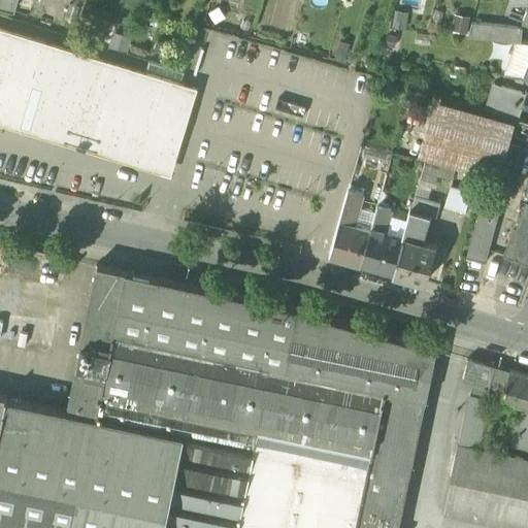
[(0,0),(0,4),(13,9),(15,0),(0,0)]
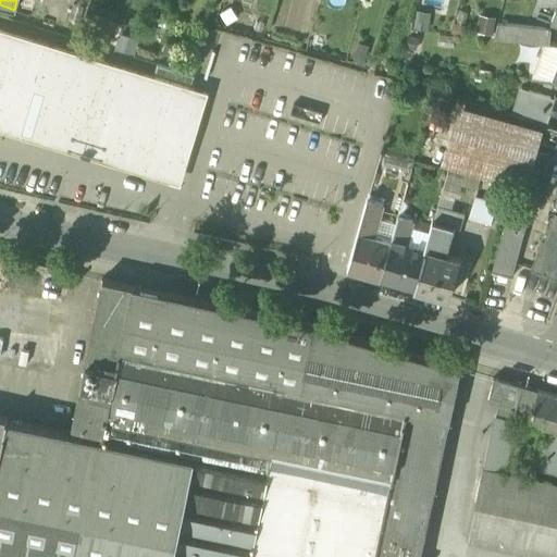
[(431,11),(416,10),(413,29),(429,31),(431,11)]
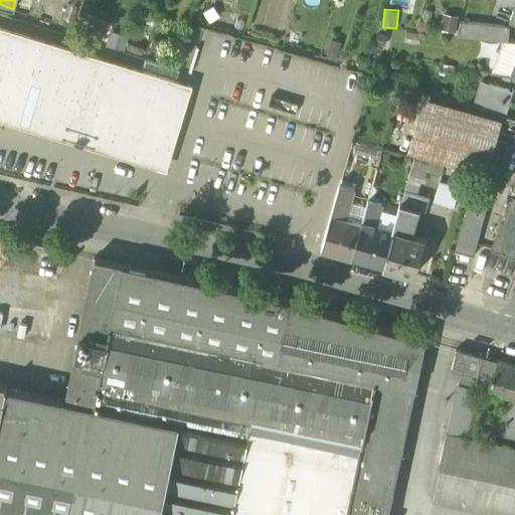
[(440,30),(458,32),(460,15),(442,13),(440,30)]
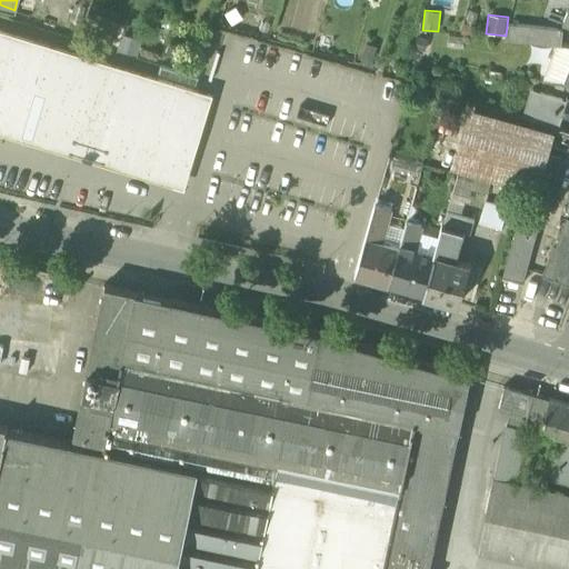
[(505,39),(560,45),(562,29),(509,23),(506,36),(505,39)]
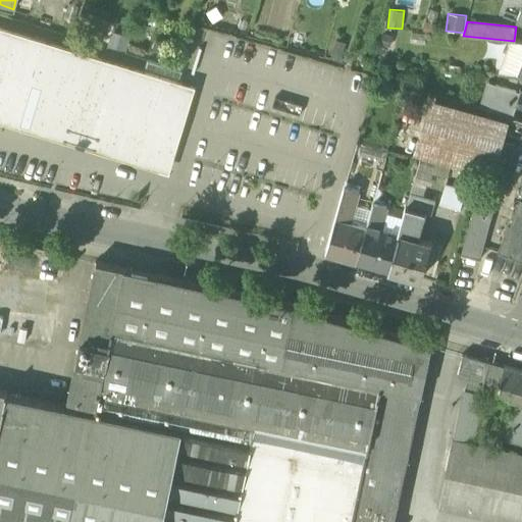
[(0,118),(46,134),(47,133),(65,139),(68,129),(72,117),(101,126),(100,131),(105,141),(128,148),(139,143),(144,153),(164,159),(173,154),(175,149),(176,149),(195,88),(0,28),(0,118)]
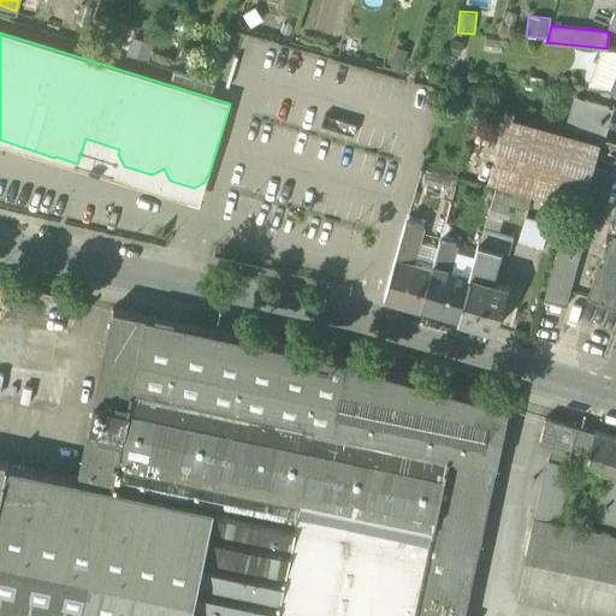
[(503,40),(485,37),(484,51),(502,53),(503,40)]
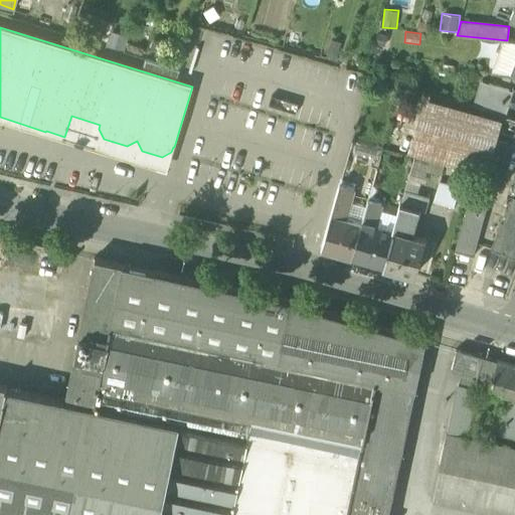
[(491,71),(509,74),(514,60),(514,45),(503,41),(491,71)]
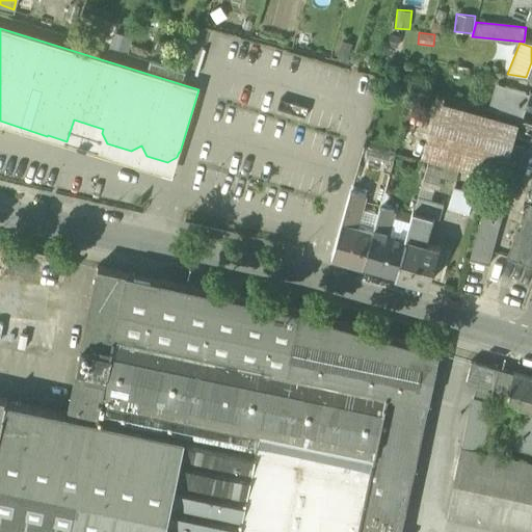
[(497,112),(505,85),(496,83),(487,109),(497,112)]
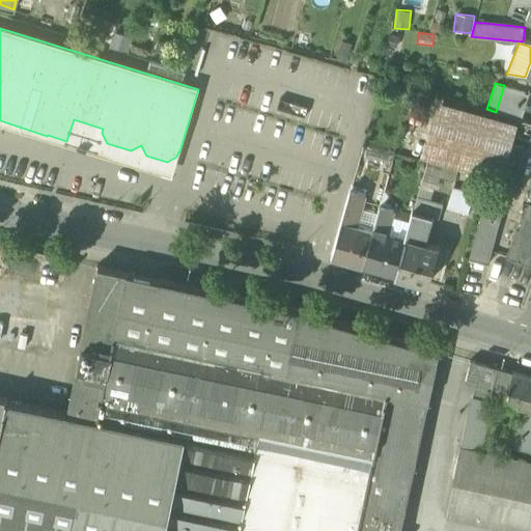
[(496,112),(521,119),(526,107),(523,106),(528,93),(528,92),(504,85),(496,112)]
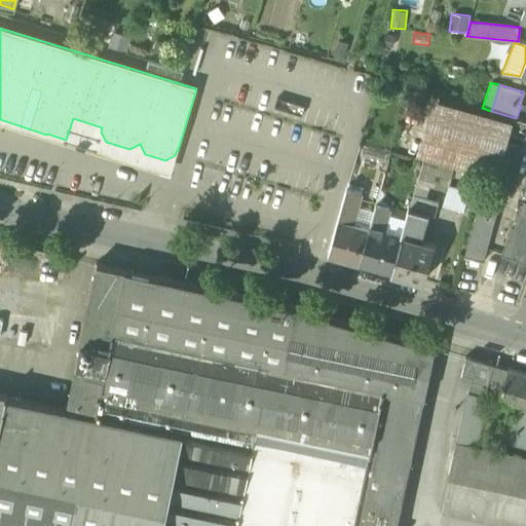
[(514,121),(433,98),(416,154),(497,178),(514,121)]
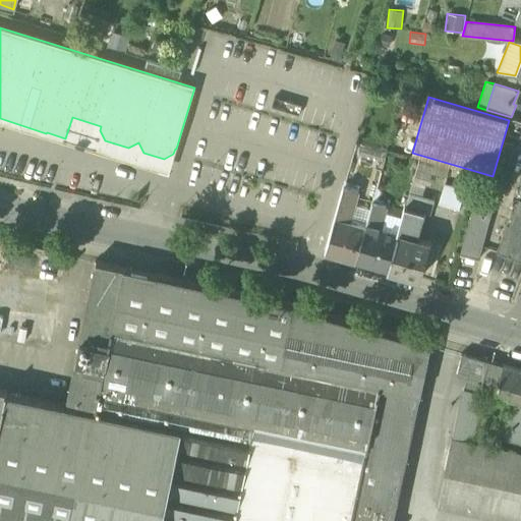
[(169,171),(176,149),(175,149),(173,154),(164,159),(143,153),(138,142),(128,148),(105,140),(100,130),(101,126),(72,117),(68,129),(65,138),(47,132),(46,133),(169,171)]
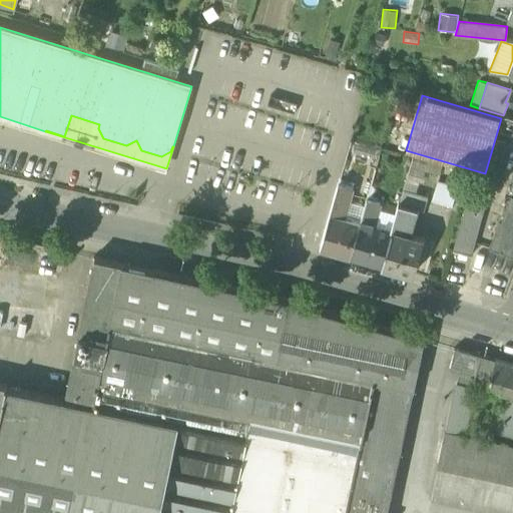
[(379,148),(355,141),(351,153),(376,160),(379,148)]
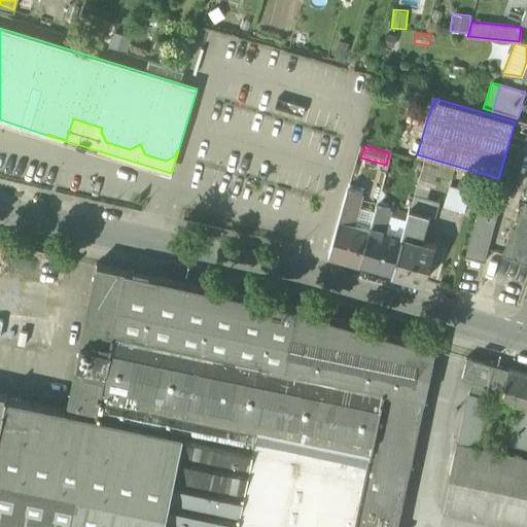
[(441,164),(424,160),(419,178),(435,182),(441,164)]
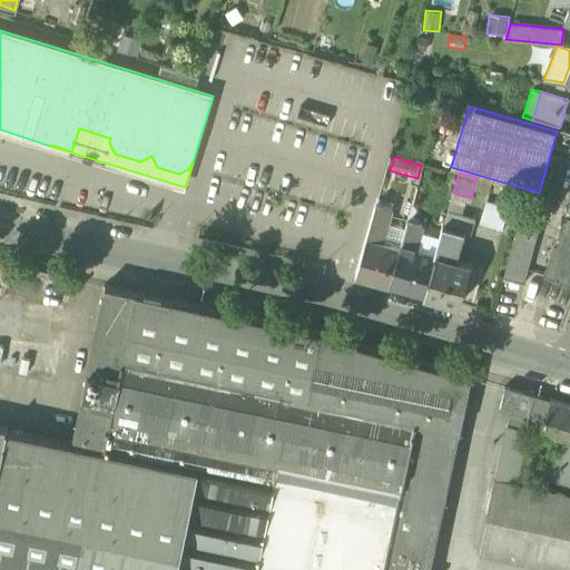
[(480,222),(502,229),(509,206),(487,199),(480,222)]
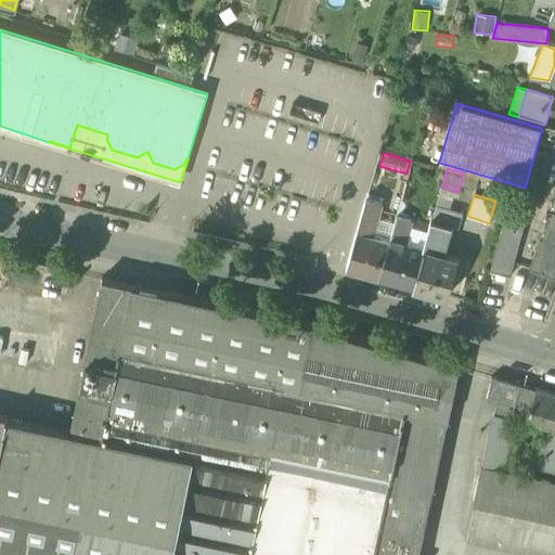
[(490,269),(512,274),(527,219),(529,220),(533,204),(531,204),(511,197),(490,269)]
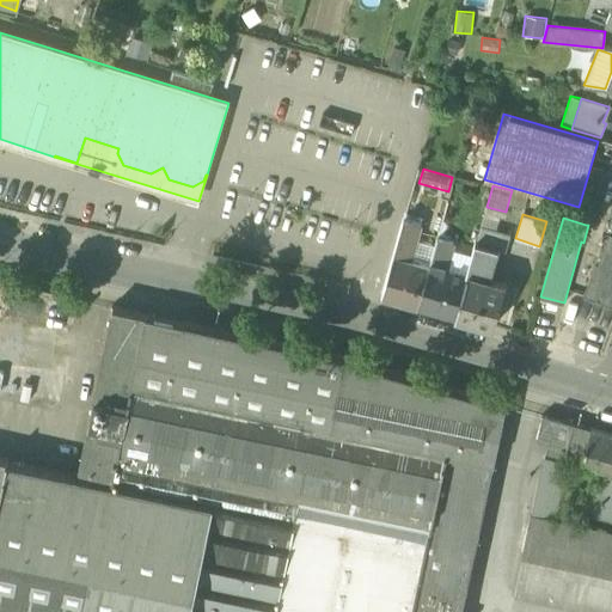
[(403,219),(393,254),(411,259),(417,238),(421,224),(415,222),(403,219)]
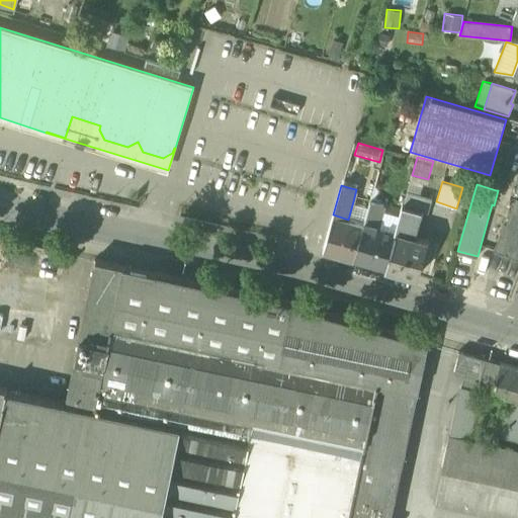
[(517,188),(496,248),(517,256),(517,188)]
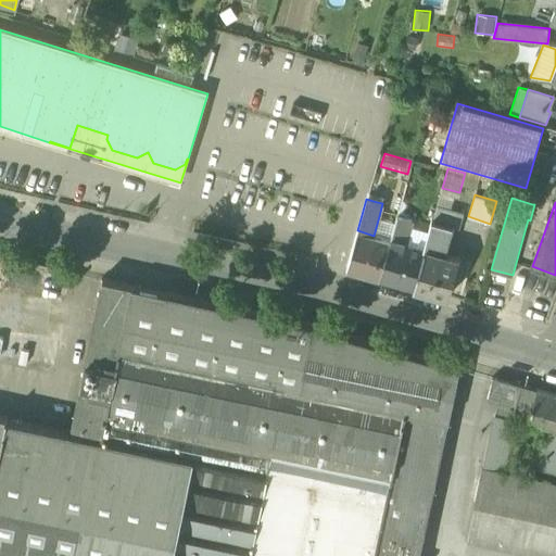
[(453,226),(460,228),(464,213),(438,205),(433,220),(447,225),(453,226)]
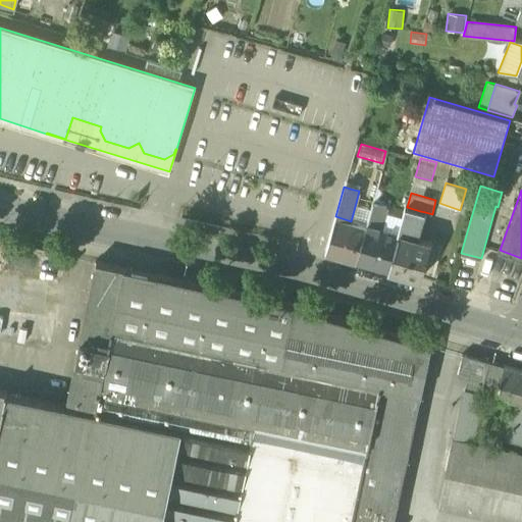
[(371,207),(367,223),(380,227),(386,206),(373,202),(371,207)]
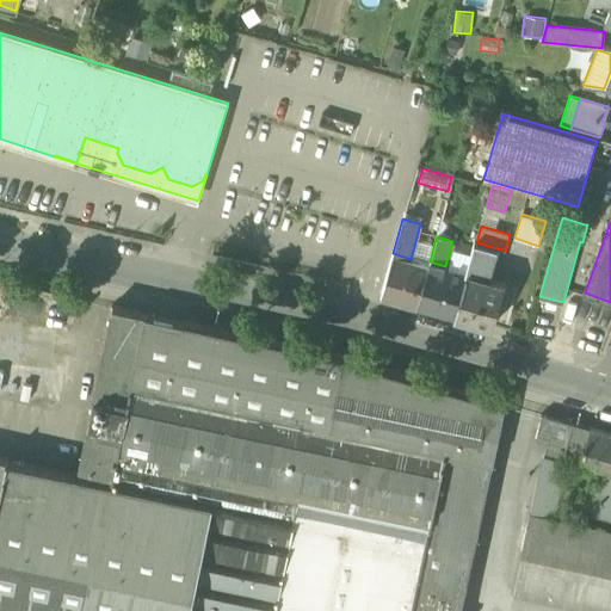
[(434,242),(417,238),(411,259),(429,264),(430,261),(434,242)]
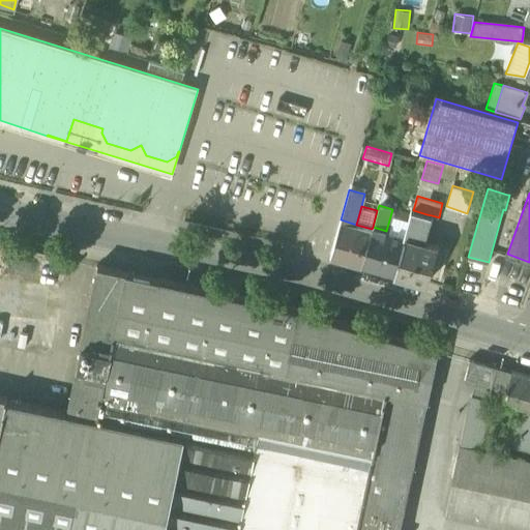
[(405,236),(419,240),(427,214),(413,210),(412,210),(405,236)]
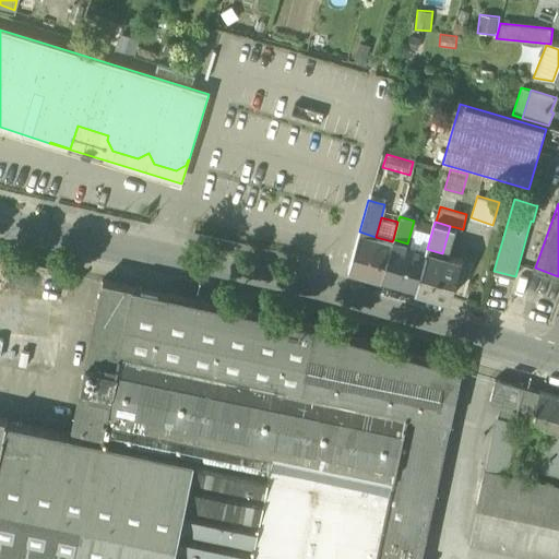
[(455,227),(450,226),(442,253),(447,254),(455,227)]
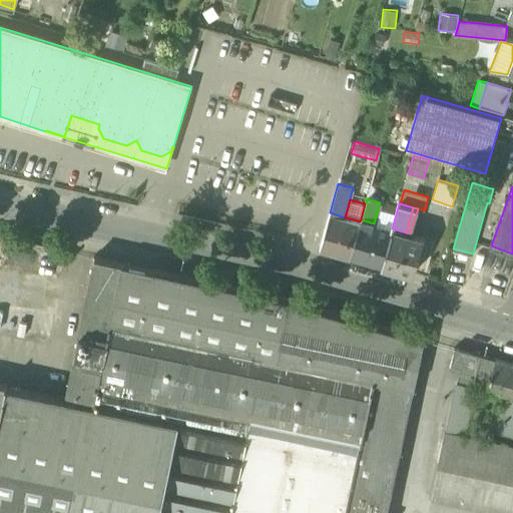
[(360,221),(345,217),(330,212),(320,245),(352,254),(361,221),(360,221)]
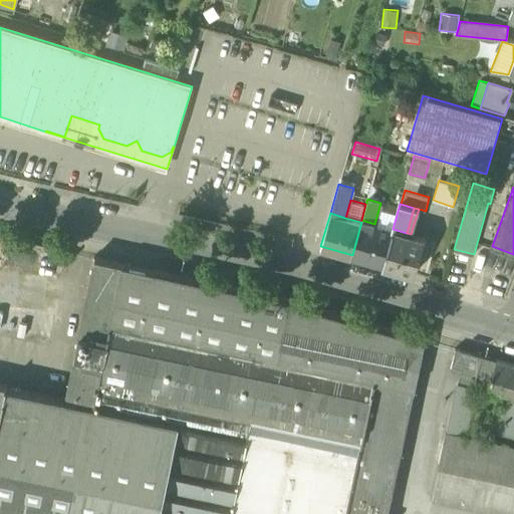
[(393,229),(374,224),(361,220),(360,222),(361,222),(352,255),(383,264),(393,229)]
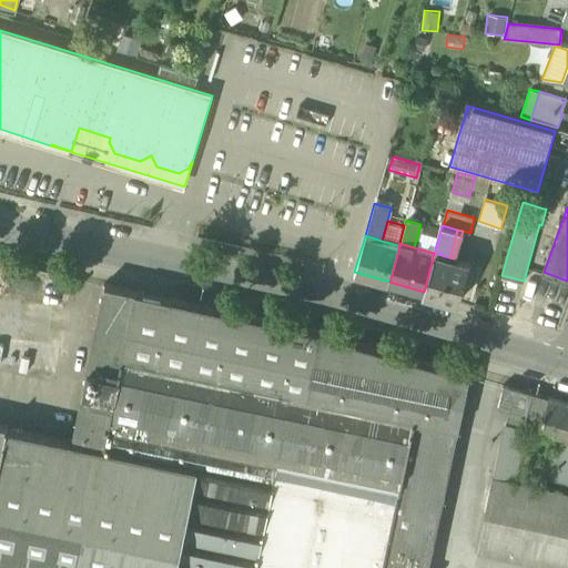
[(454,259),(449,257),(434,253),(424,292),(458,302),(469,263),(454,259)]
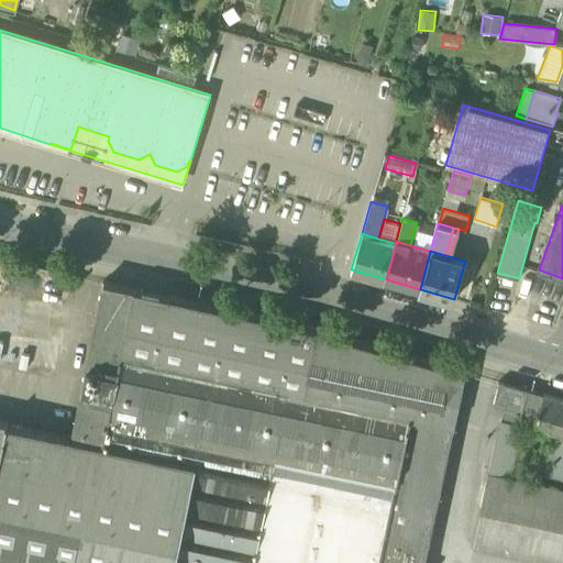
[(0,294),(11,297),(9,310),(28,315),(37,266),(0,257),(0,294)]
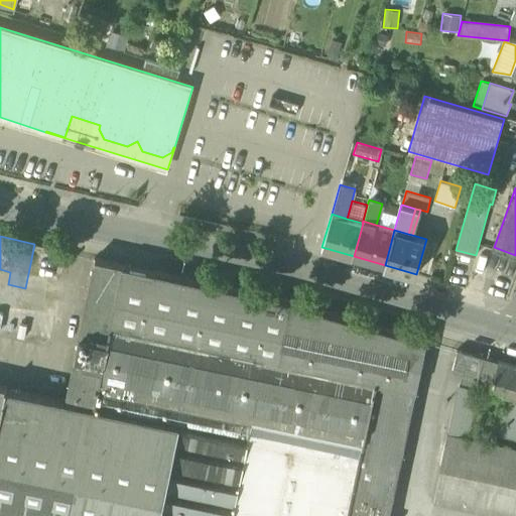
[(509,287),(515,268),(515,260),(506,257),(497,283),(509,287)]
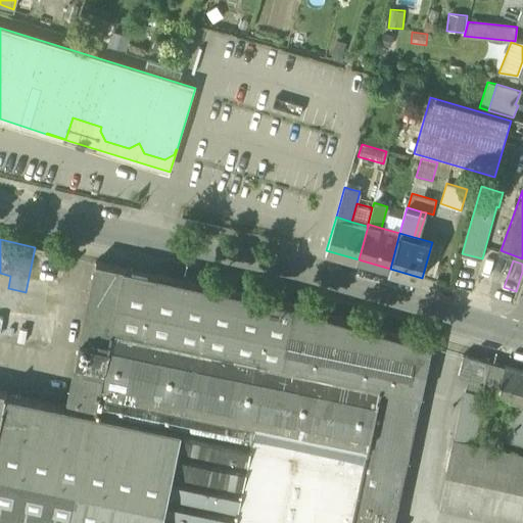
[(97,262),(65,407),(250,445),(273,335),(275,335),(282,301),(97,262)]
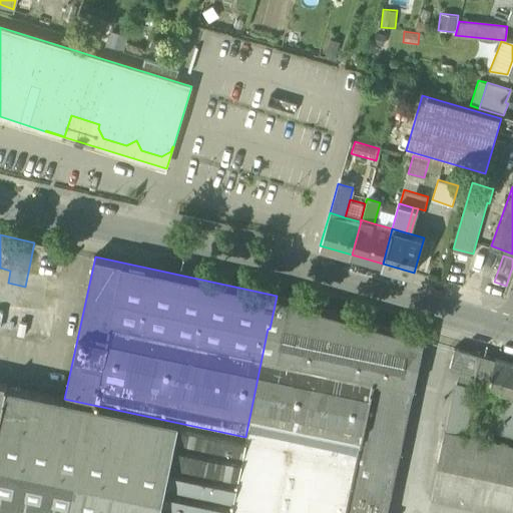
[(277,296),(270,329),(295,335),(294,338),(388,357),(384,380),(412,386),(422,338),(277,296)]
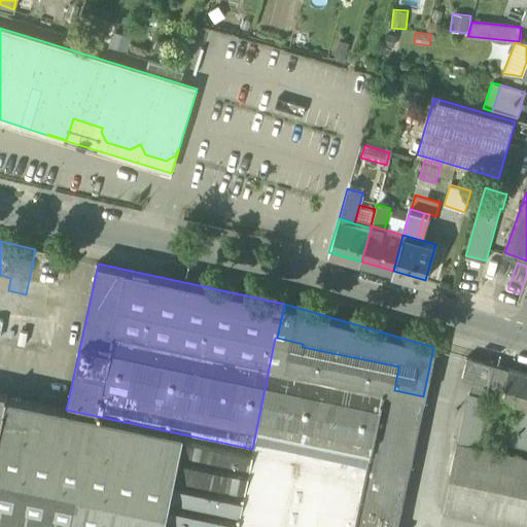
[(395,526),(423,396),(394,390),(398,366),(302,347),(303,344),(277,338),(275,338),(252,449),(236,526),(395,526)]
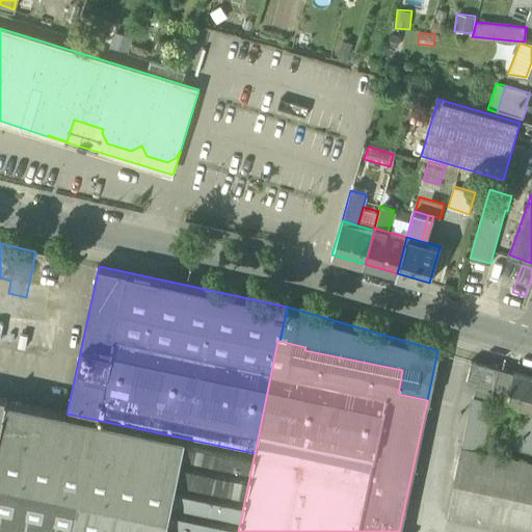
[(481,383),(494,387),(499,367),(473,360),(467,379),(477,382),(481,383)]
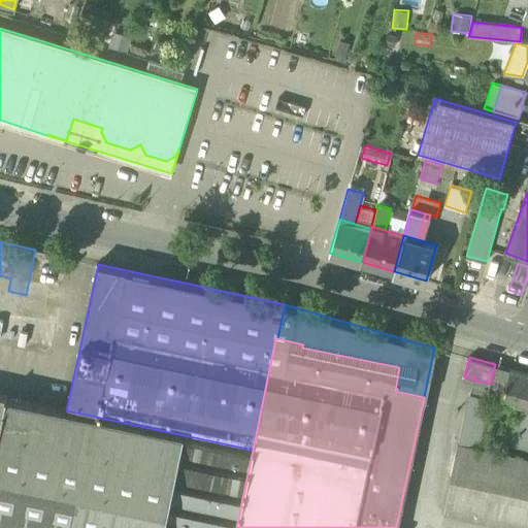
[(510,369),(495,364),(490,384),(486,398),(489,399),(501,402),(510,369)]
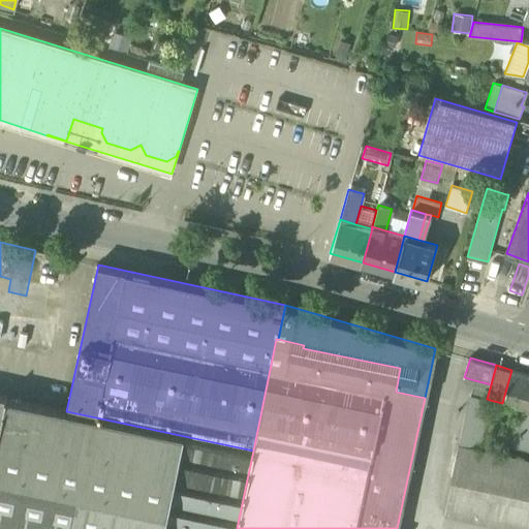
[(518,447),(528,450),(528,449),(528,374),(511,370),(502,403),(517,407),(515,414),(512,414),(504,444),(518,447)]
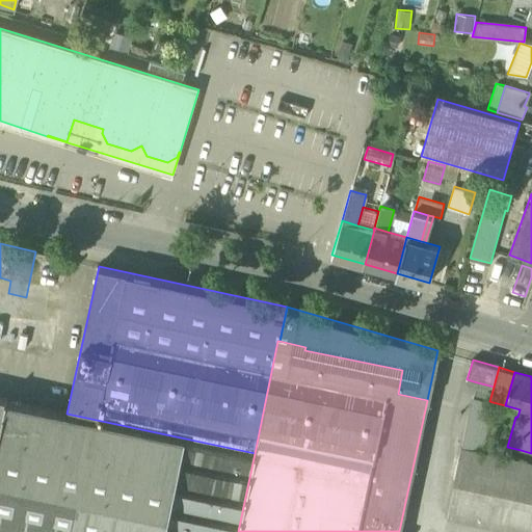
[(472,396),(462,447),(470,449),(481,383),(477,382),(475,397),(472,396)]
